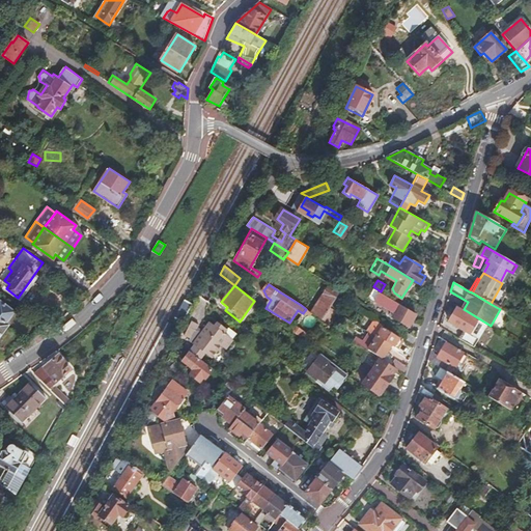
[(329,307),(337,296),(339,292),(328,286),(311,312),(322,319),(329,307)]
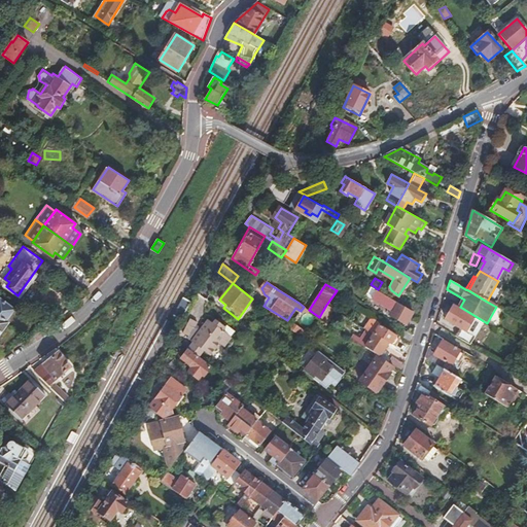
[(397,301),(378,289),(371,284),(367,289),(374,293),(372,296),(388,307),(387,309),(388,312),(390,313),(389,314),(405,324),(411,313),(396,303),(397,301)]
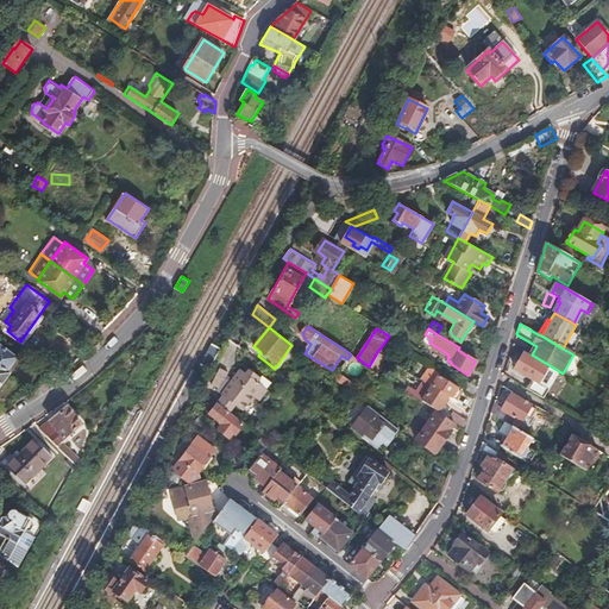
[(213,343),(201,362),(209,368),(223,347),(213,343)]
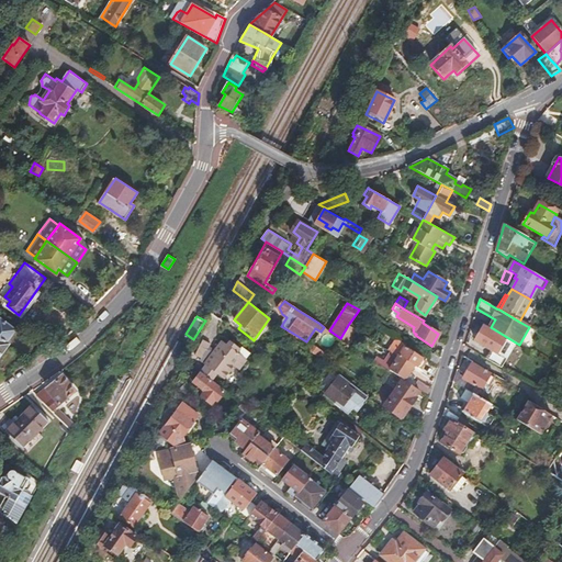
[(0,337),(6,341),(8,339),(12,333),(14,330),(0,318),(0,337)]
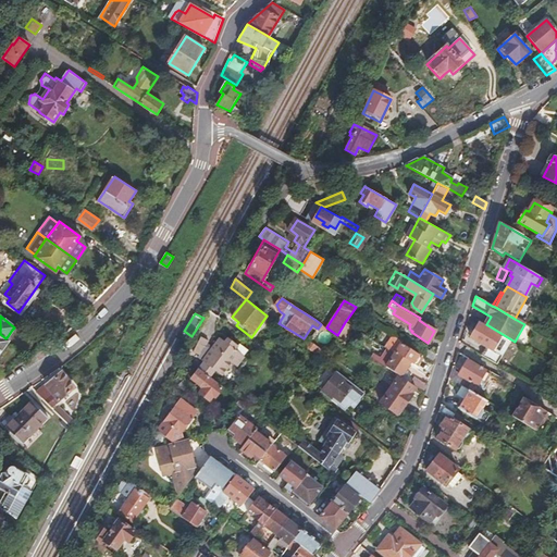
[(444,333),(446,324),(433,316),(429,323),(444,333)]
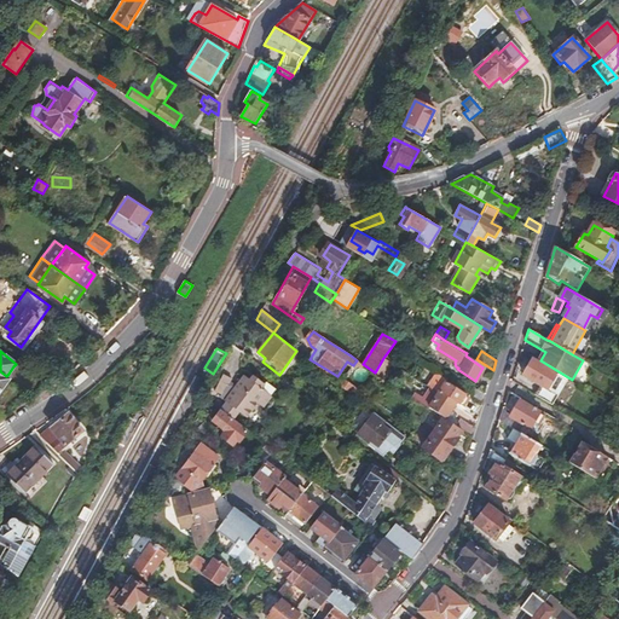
[(534,395),(551,405),(557,397),(547,389),(556,374),(533,359),(522,375),(539,387),(534,395)]
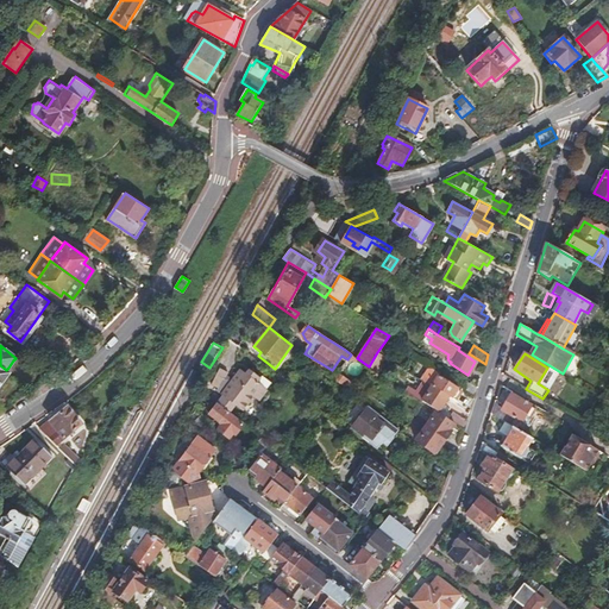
[(0,385),(10,374),(6,370),(0,365),(0,385)]
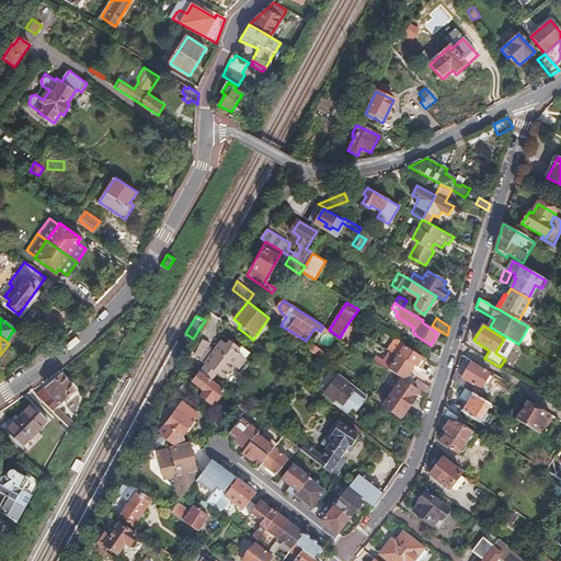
[(390,352),(395,355),(412,367),(414,365),(416,366),(418,367),(424,358),(404,345),(402,348),(401,347),(404,342),(396,338),(387,351),(390,352)]
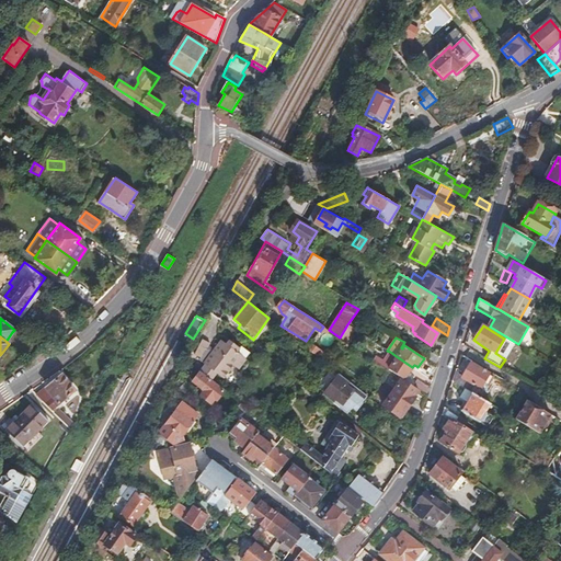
[(197,352),(205,355),(210,345),(213,342),(205,339),(197,352)]
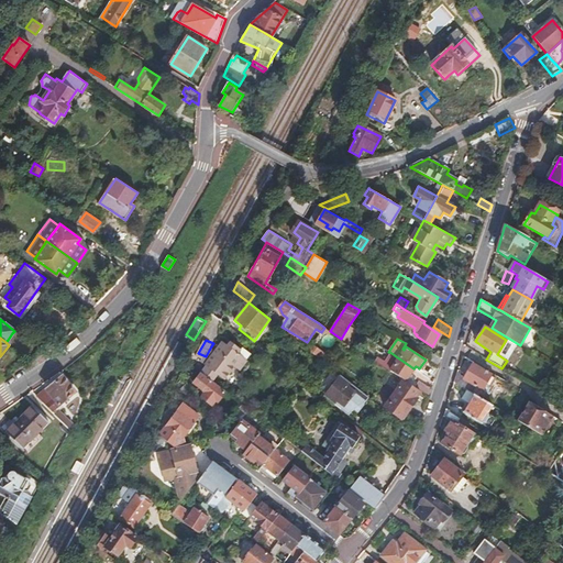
[(211,381),(212,382),(218,374),(224,379),(234,366),(240,371),(249,361),(239,353),(241,349),(232,342),(230,345),(224,341),(217,351),(209,360),(206,364),(207,365),(200,373),(211,381)]
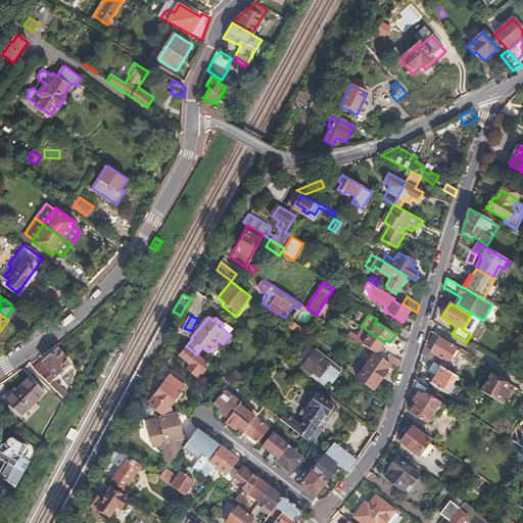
[(191,331),(194,334),(201,326),(196,322),(191,331)]
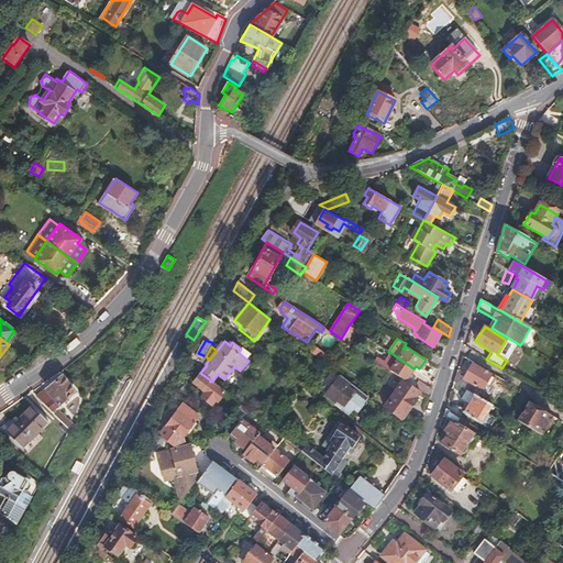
[(441,357),(428,350),(424,355),(439,365),(441,357)]
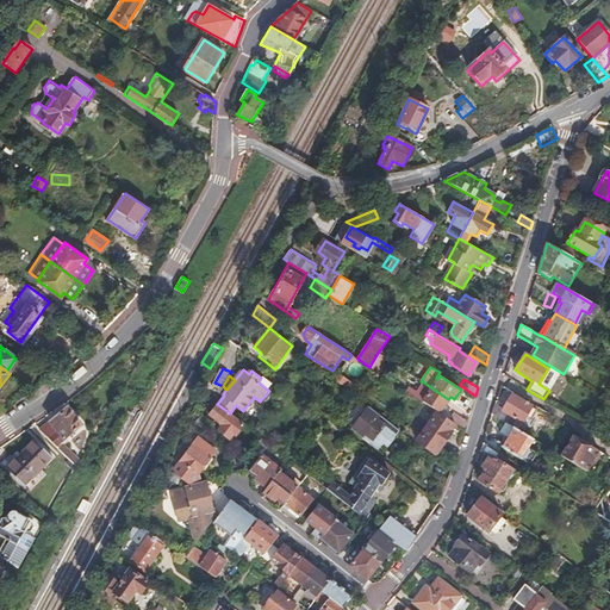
[(408,391),(439,412),(448,399),(429,386),(424,383),(419,390),(412,384),(408,391)]
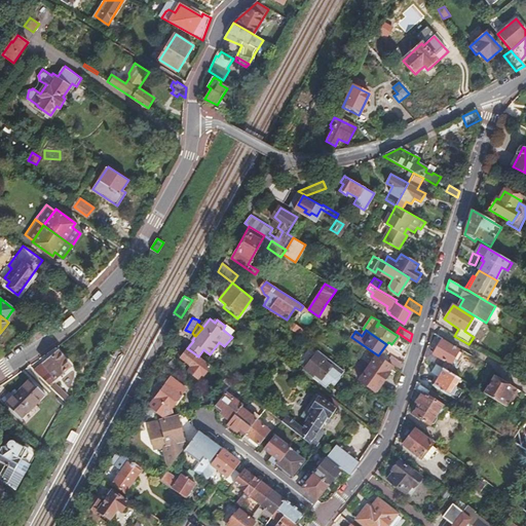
[(427,348),(424,358),(430,362),(434,355),(455,368),(464,354),(459,351),(459,350),(443,340),(435,353),(434,352),(433,352),(430,351),(429,351),(428,350),(427,349),(427,348)]
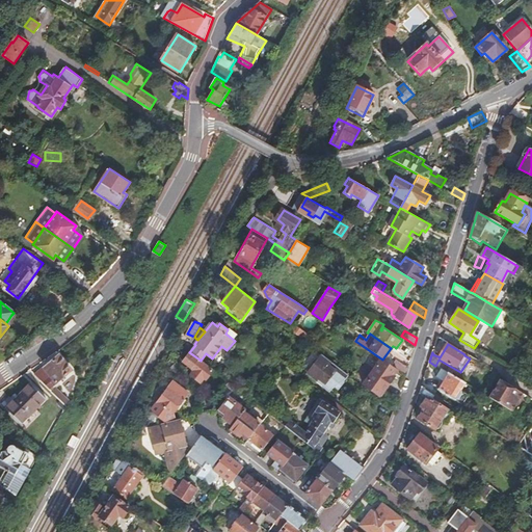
[(173,351),(169,353),(168,355),(175,362),(178,358),(173,351)]
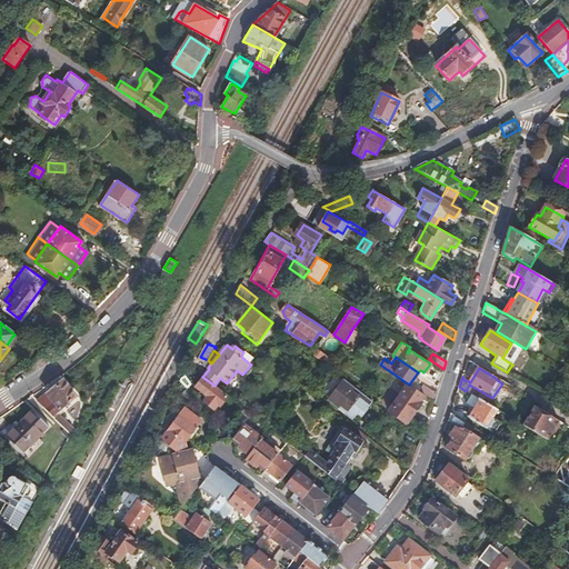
[(212,387),(213,385),(202,377),(195,387),(207,397),(202,402),(213,411),(217,406),(219,408),(227,399),(212,387)]
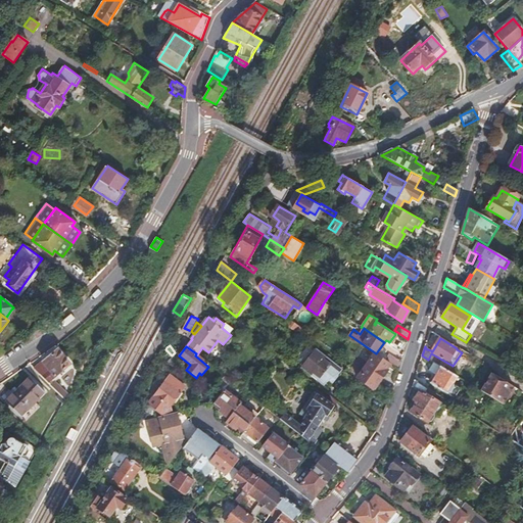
[(41,377),(48,383),(69,365),(57,349),(43,362),(49,370),(41,377)]
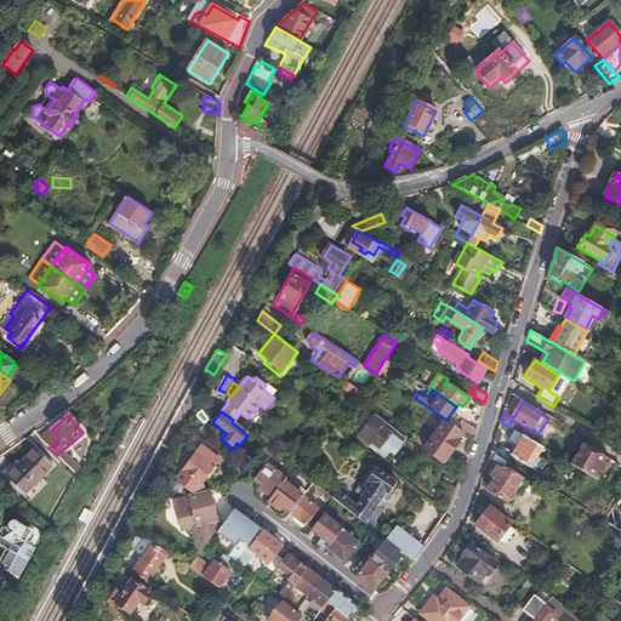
[(358,438),(385,459),(388,455),(393,459),(406,440),(375,416),(358,438)]
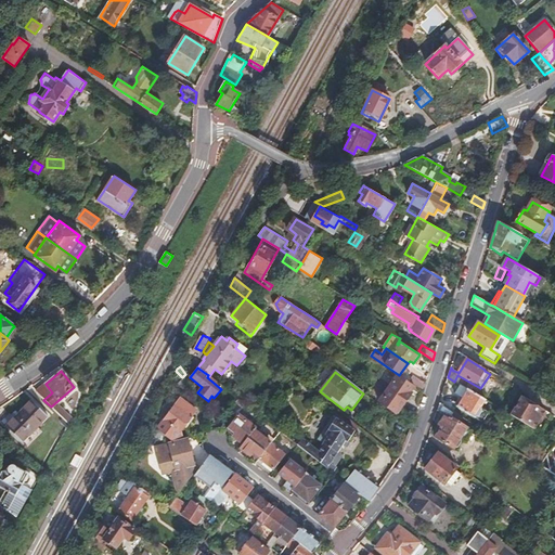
[(413,374),(408,381),(423,391),(426,383),(413,374)]
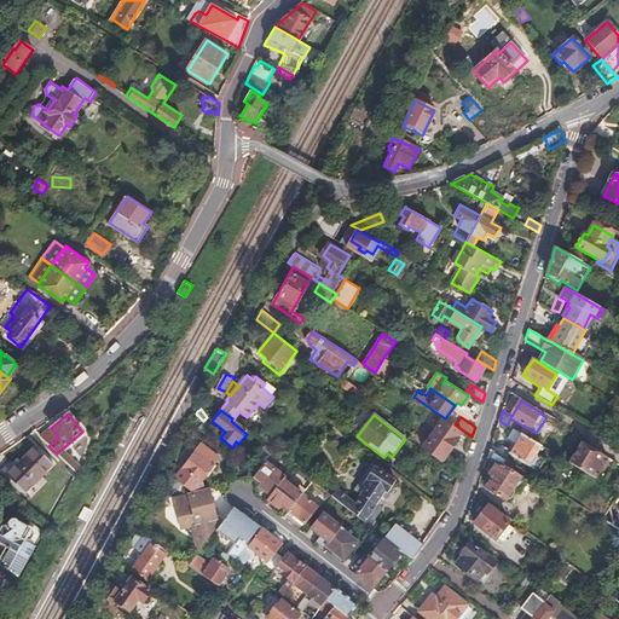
[(440,428),(435,435),(452,449),(458,441),(456,440),(461,433),(444,421),(439,427),(440,428)]
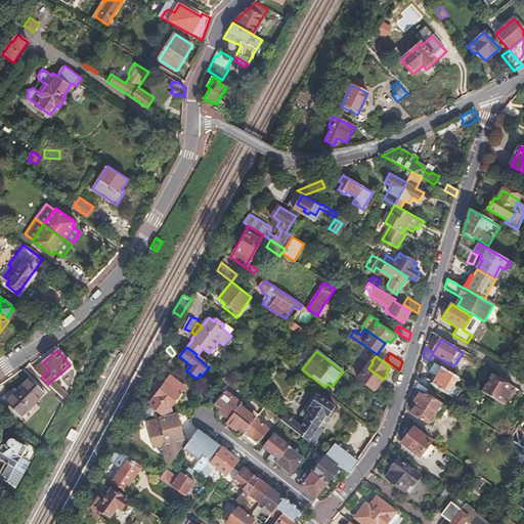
[(32,368),(41,378),(49,370),(43,362),(41,361),(32,368)]
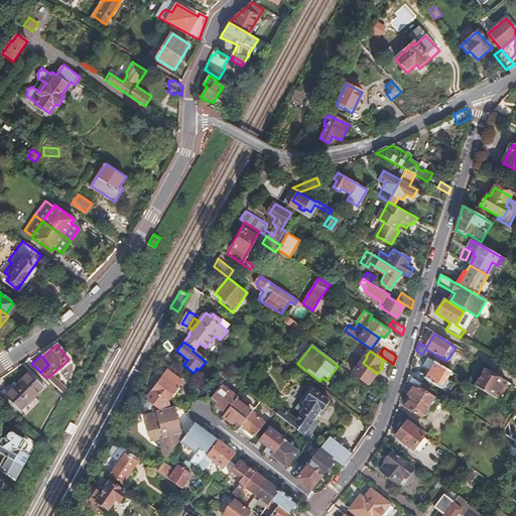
[(429,370),(434,362),(427,358),(422,366),(429,370)]
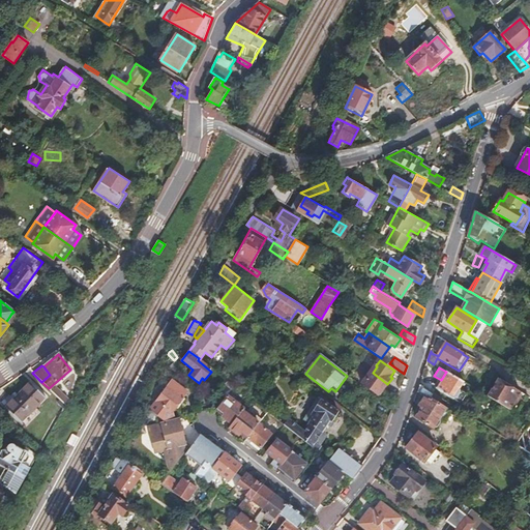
[(459,389),(463,383),(446,372),(441,380),(435,389),(460,405),(466,394),(459,389)]
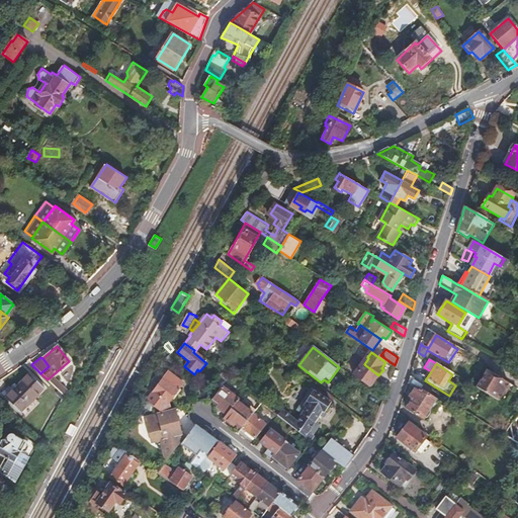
[(378,375),(364,364),(360,370),(358,369),(355,373),(369,385),(372,380),(374,381),(378,375)]
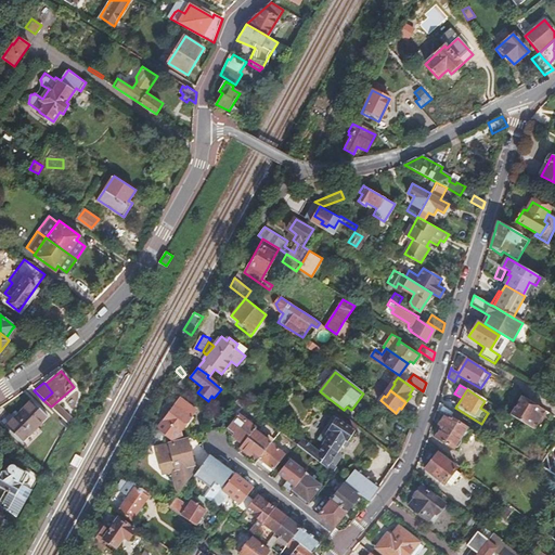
[(168,426),(162,435),(171,442),(180,440),(179,435),(184,428),(185,429),(193,421),(191,418),(196,412),(179,398),(162,421),(168,426)]
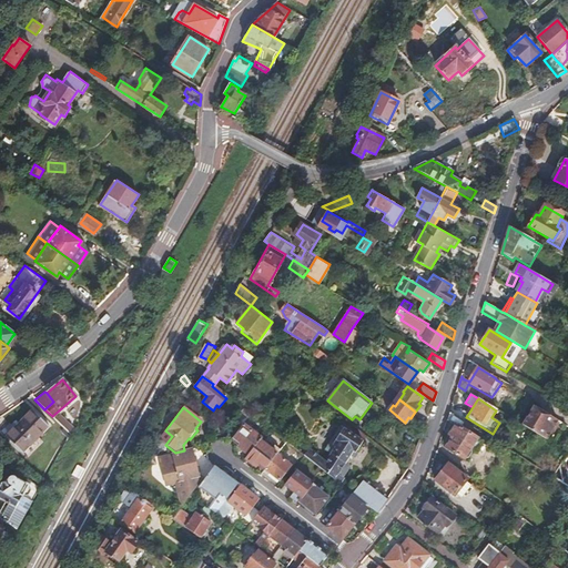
[(521,426),(545,440),(557,422),(534,407),(521,426)]
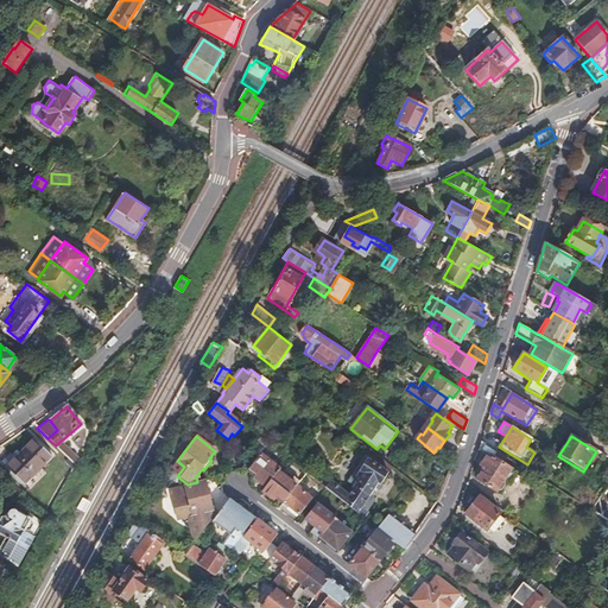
[(270,444),(261,437),(251,450),(259,457),(261,454),(270,444)]
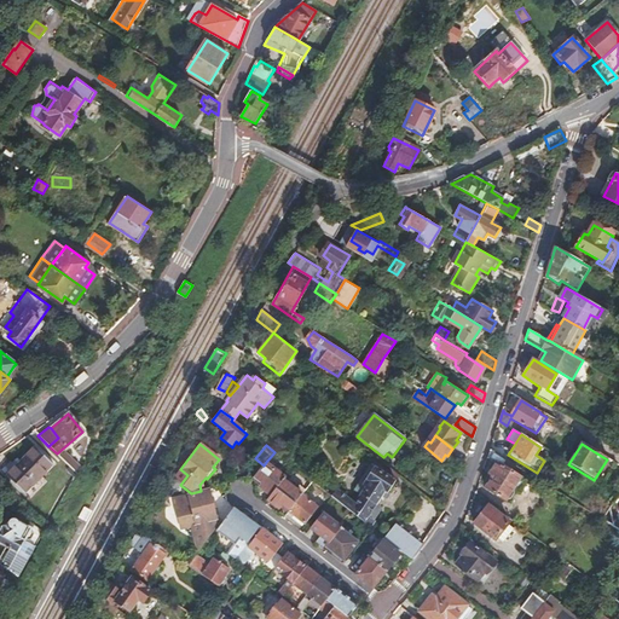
[(9,462),(0,470),(25,493),(52,466),(34,447),(19,462),(17,458),(11,463),(9,462)]
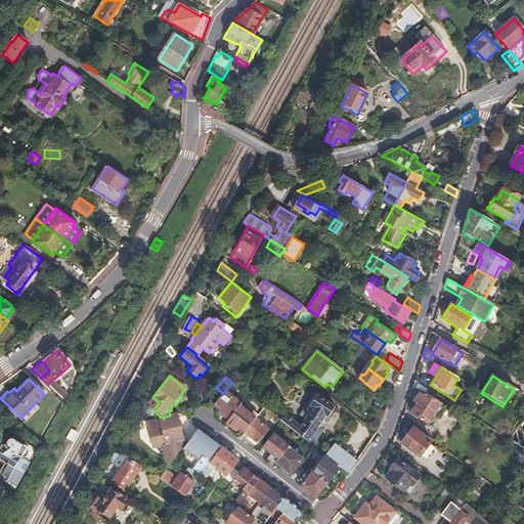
[(418,403),(411,412),(410,413),(421,421),(428,424),(434,415),(439,418),(444,409),(439,406),(440,404),(433,400),(437,394),(415,381),(412,388),(421,393),(415,402),(418,403)]
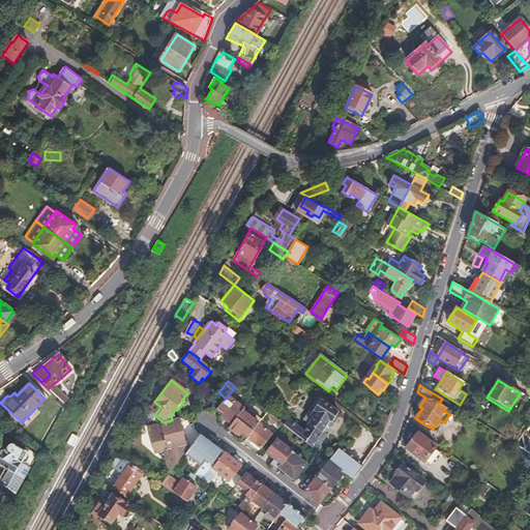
[(226,399),(218,408),(225,414),(223,417),(232,424),(243,410),(244,409),(228,395),(226,399)]
